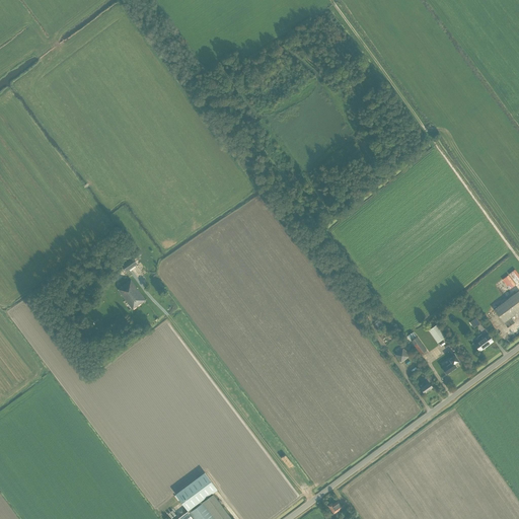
[(123,266),(122,266),(123,267),(127,272),(138,264),(134,257),(123,266)]
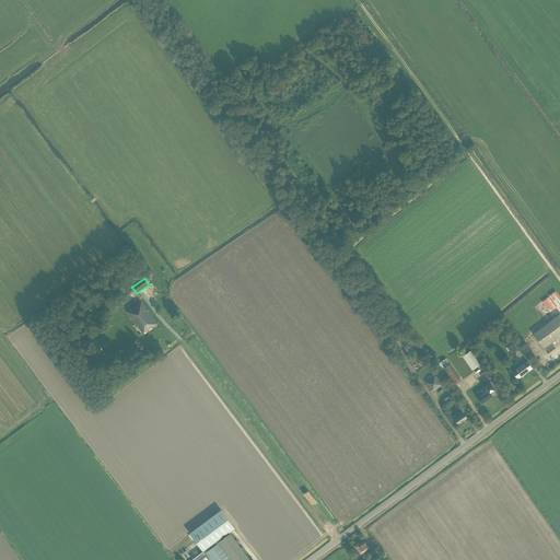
[(143,333),(144,334),(158,323),(141,302),(128,312),(139,328),(136,330),(139,335),(143,333)]
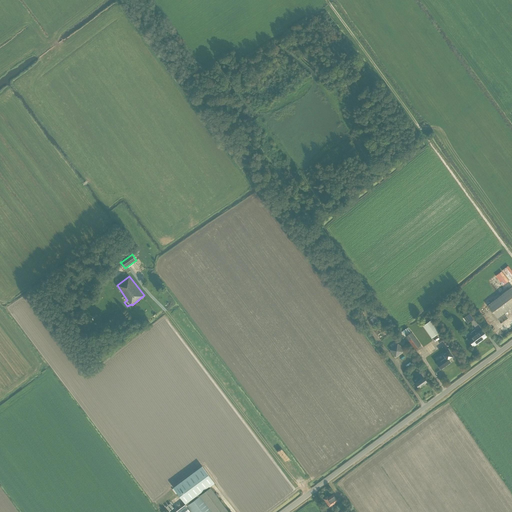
[(511,313),(511,312),(511,286),(487,305),(497,318),(508,310),(511,313)]
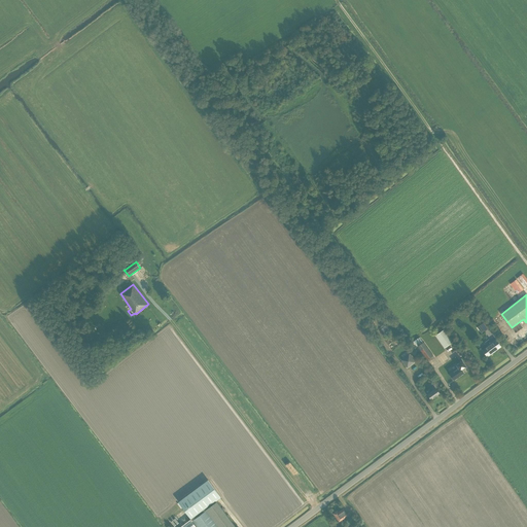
[(486,320),(480,325),(485,331),(491,326),(486,320)]
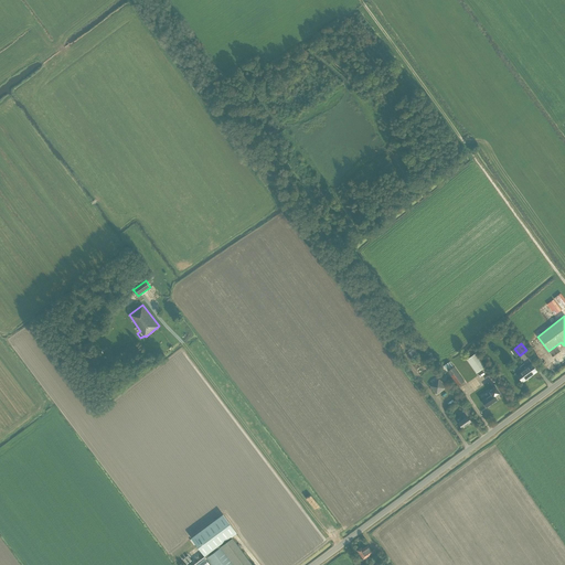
[(476,373),(486,366),(476,353),(467,360),(476,373)]
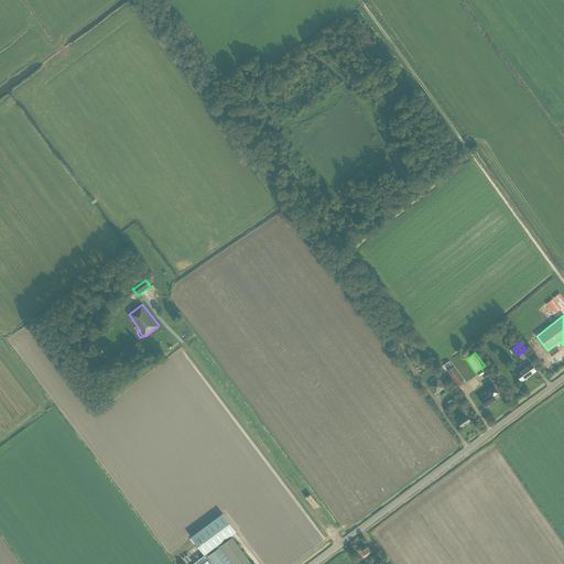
[(444,373),(447,370),(457,386),(464,380),(454,366),(453,366),(448,360),(440,367),(444,373)]
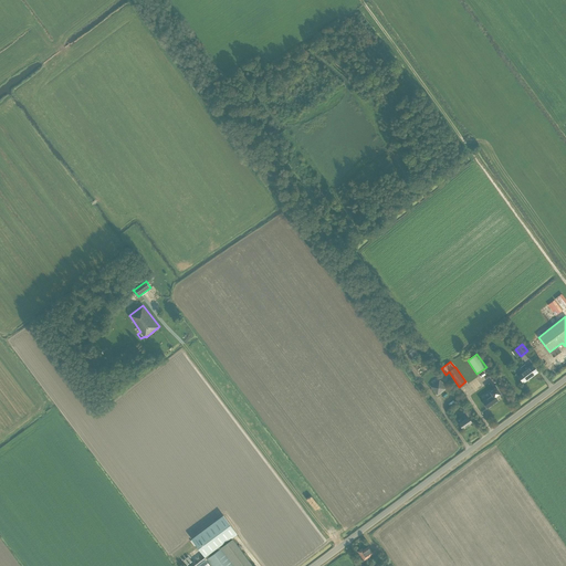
[(523,370),(517,375),(523,383),(538,373),(532,364),(527,367),(525,364),(521,367),(523,370)]
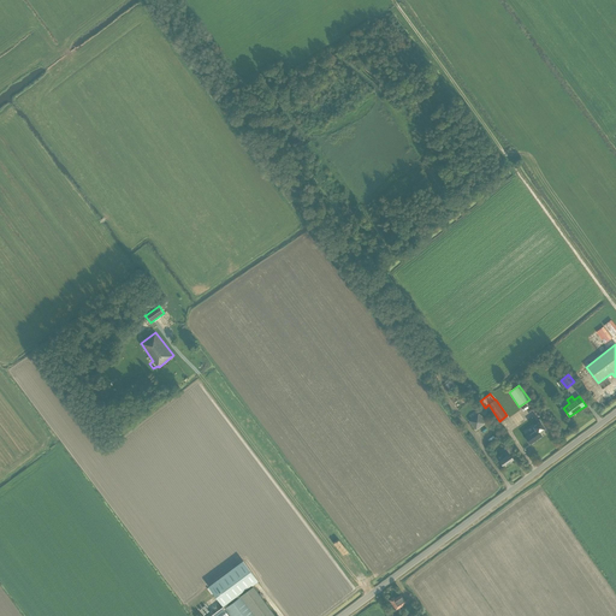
[(478,415),(471,421),(477,428),(484,422),(478,415)]
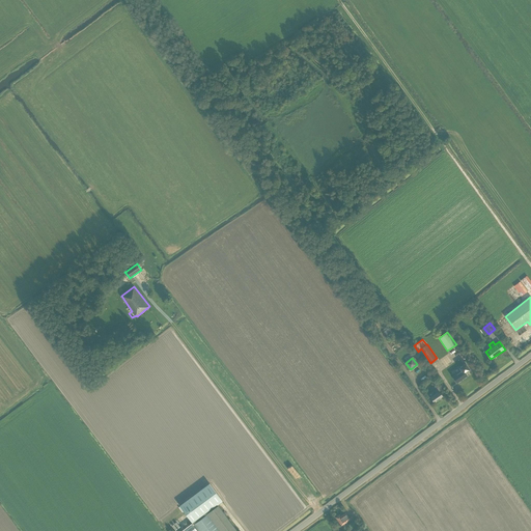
[(462,370),(453,376),(457,383),(467,375),(465,372),(470,369),(466,363),(459,367),(462,370)]
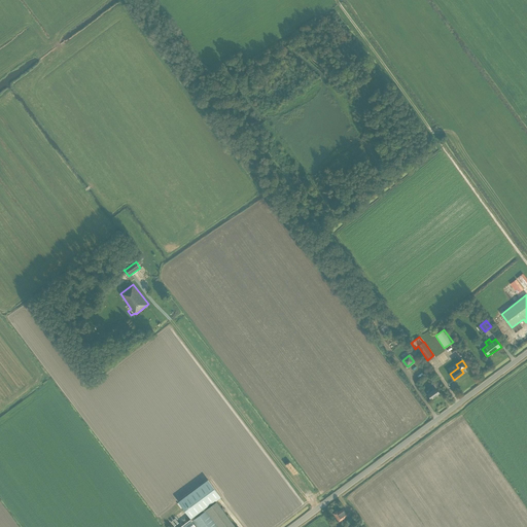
[(433,390),(427,394),(431,399),(440,394),(435,389),(438,387),(434,382),(431,384),(433,386),(431,388),(433,390)]
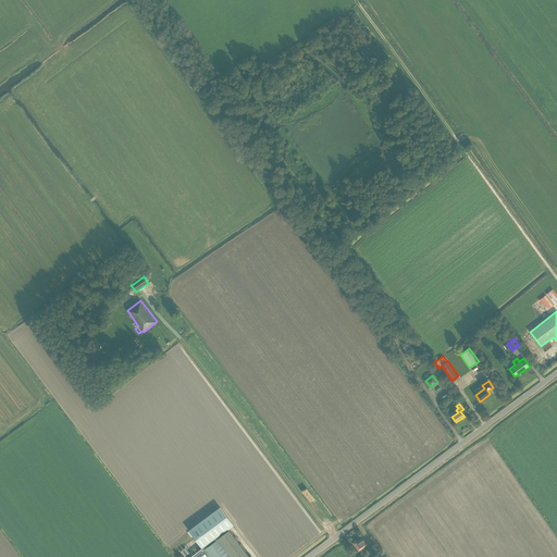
[(221,507),(188,531),(203,551),(229,531),(230,531),(229,529),(234,524),(221,507)]
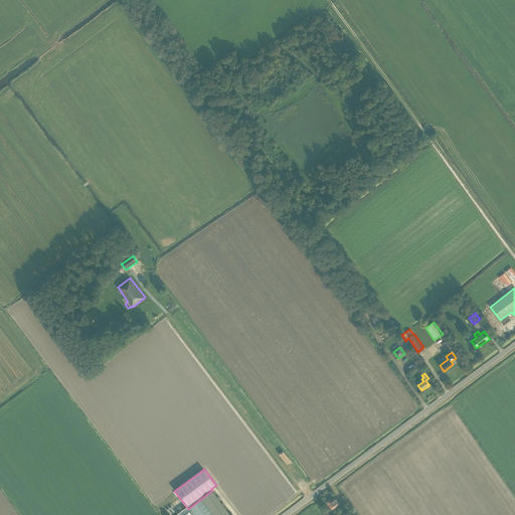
[(228,514),(211,491),(188,509),(192,514),(228,514)]
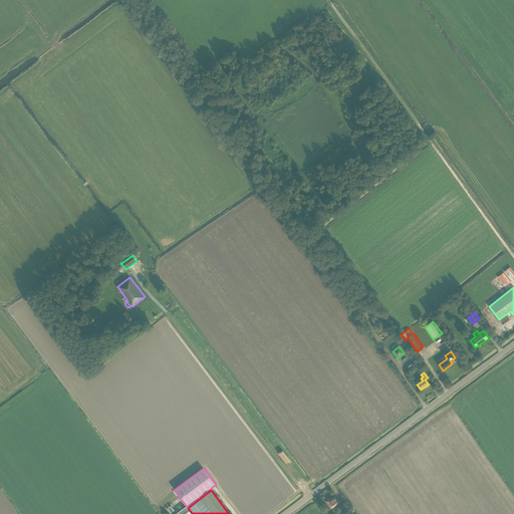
[(325,501),(329,507),(329,506),(330,509),(333,507),(334,509),(336,508),(335,506),(339,503),(334,496),(330,499),(329,498),(325,501)]
